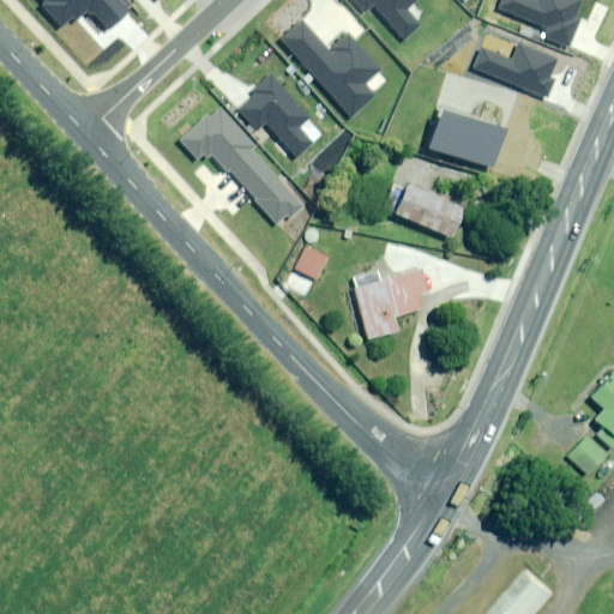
[(41,0),(44,4),(38,10),(60,32),(86,7),(107,29),(128,8),(120,0),(41,0)]
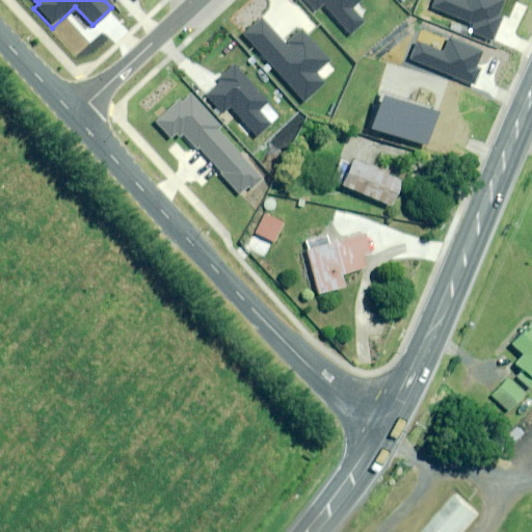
[(307,0),(316,9),(322,3),(350,33),(364,20),(351,7),(357,0),(307,0)]
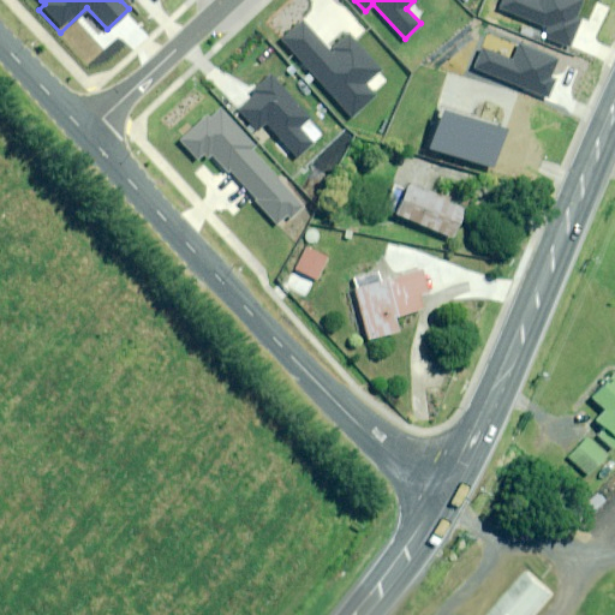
[(532,0),(502,0),(499,10),(549,31),(545,39),(568,48),(580,19),(575,17),(583,1),(579,0),(539,0),(539,3),(532,0)]
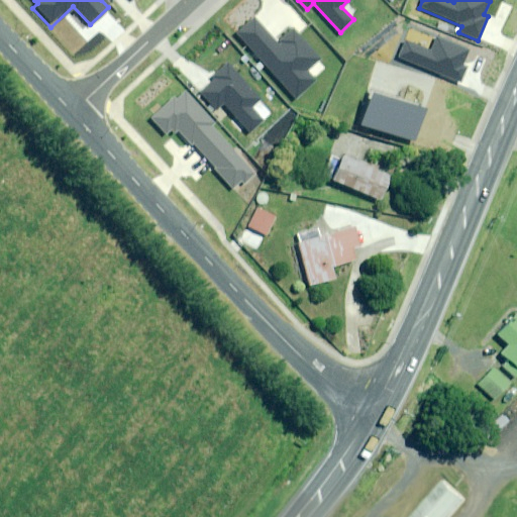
[(253,16),(235,32),(297,97),(315,80),(306,70),(319,57),(293,29),(279,42),(253,16)]
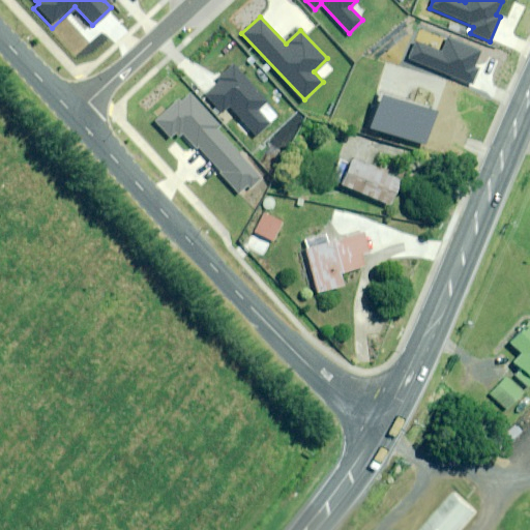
[(416,40),(409,58),(473,85),(479,69),(474,67),(480,51),(449,37),(443,52),(416,40)]
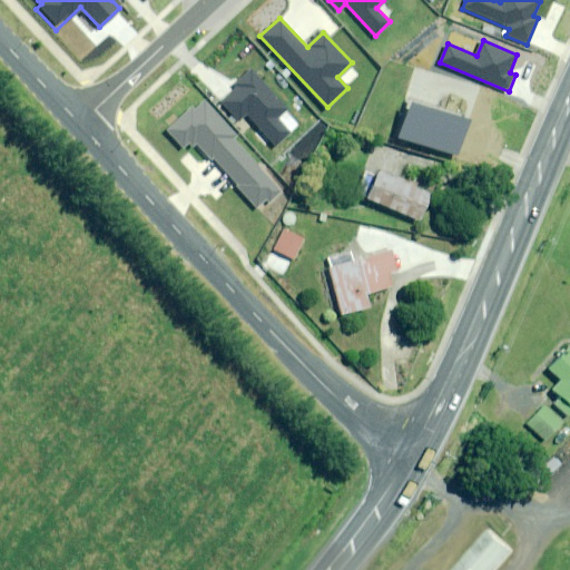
[(236,89),(222,102),(237,120),(245,114),(275,146),(291,131),(277,117),(287,108),(252,70),(234,87),(236,89)]
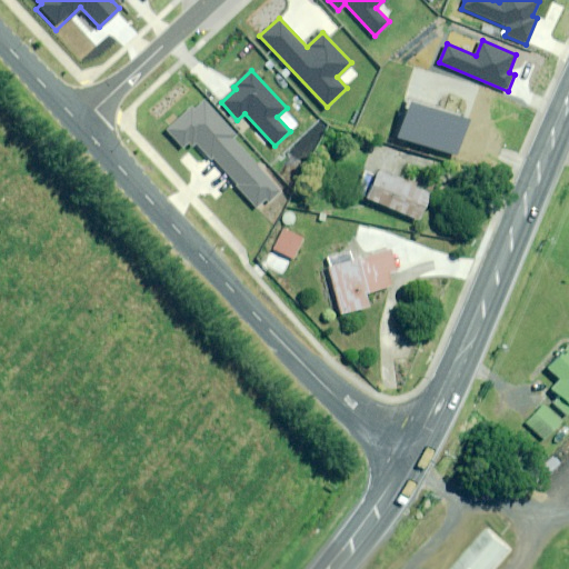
[(237,136),(205,101),(197,108),(193,106),(168,130),(183,147),(190,140),(209,159),(212,156),(260,207),(280,188),(233,139),(237,136)]
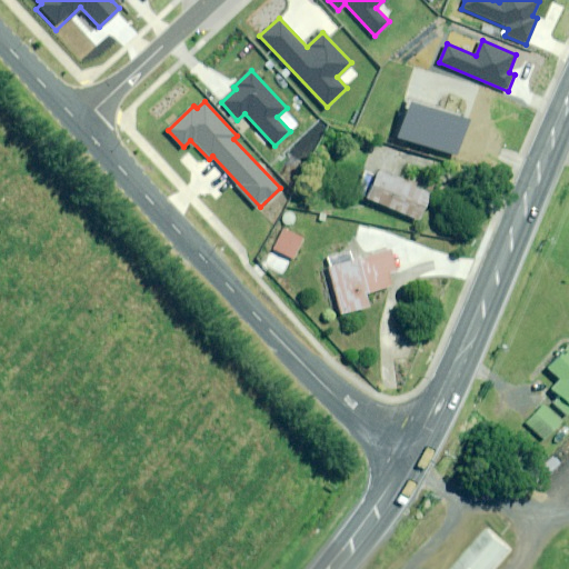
[(411,103),(398,138),(458,155),(470,120),(411,103)]
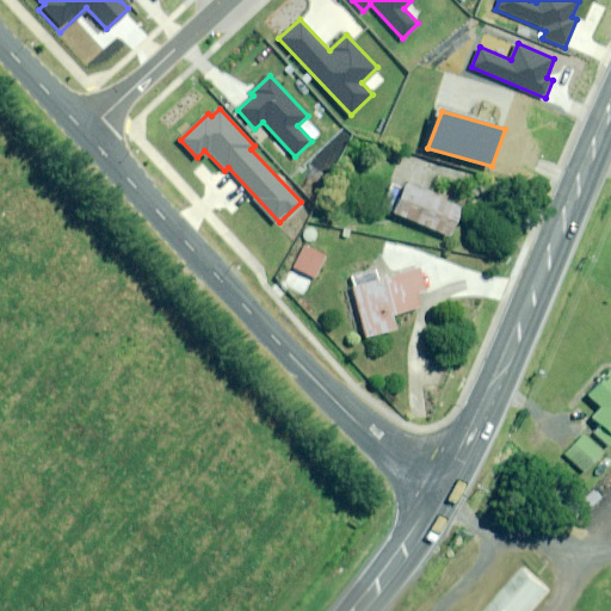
[(402,187),(390,183),(380,207),(449,239),(463,207),(406,180),(402,187)]
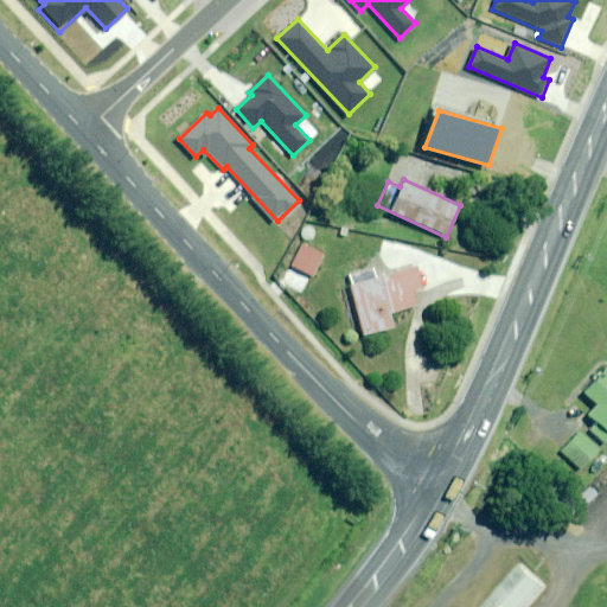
[(325,254),(301,241),(288,266),(313,279),(325,254)]
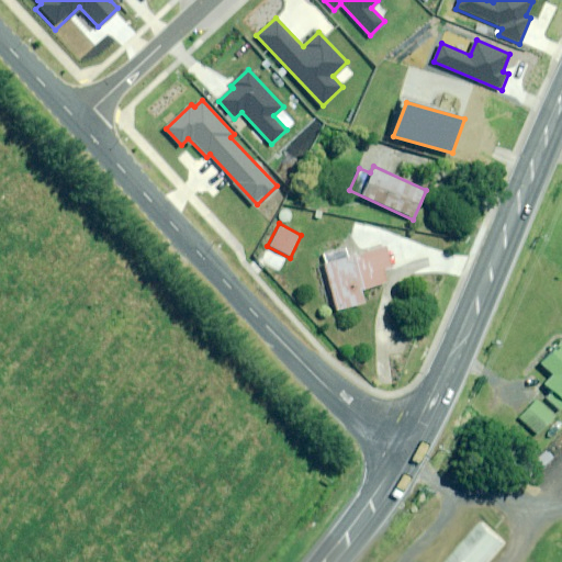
[(359,292),(379,287),(380,295),(398,291),(396,283),(388,243),(347,251),(346,245),(319,251),(334,313),(362,306),(359,292)]
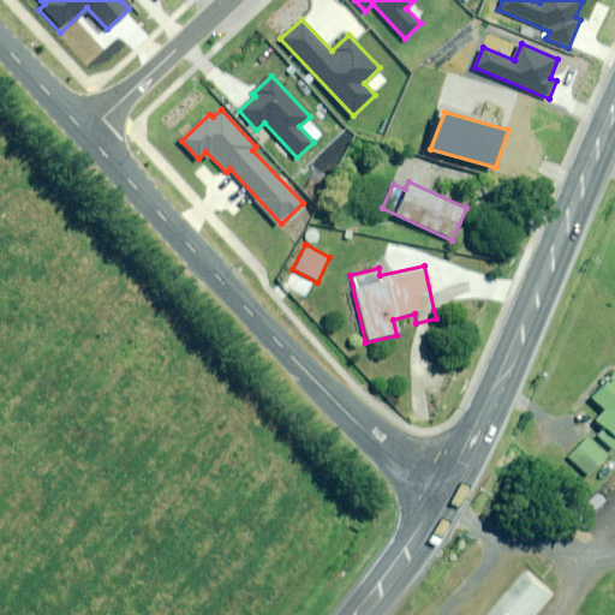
[(614,370),(589,398),(602,411),(592,421),(602,429),(595,436),(610,451),(614,445),(614,370)]
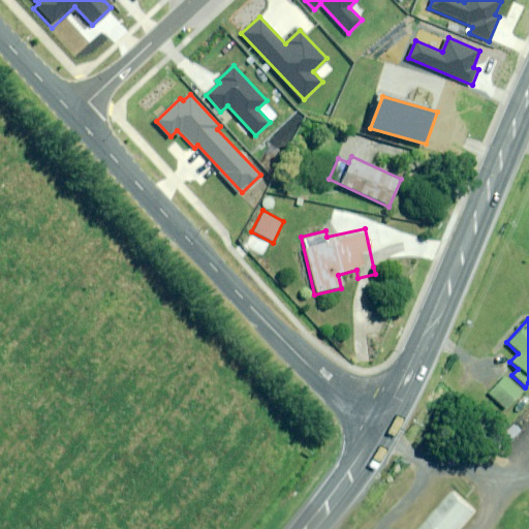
[(521,393),(504,376),(488,393),(504,409),(521,393)]
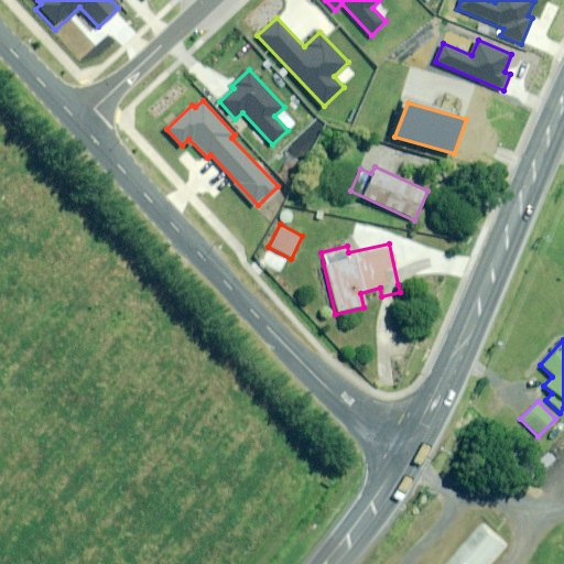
[(486,563),(509,538),(488,519),(448,563),(486,563)]
